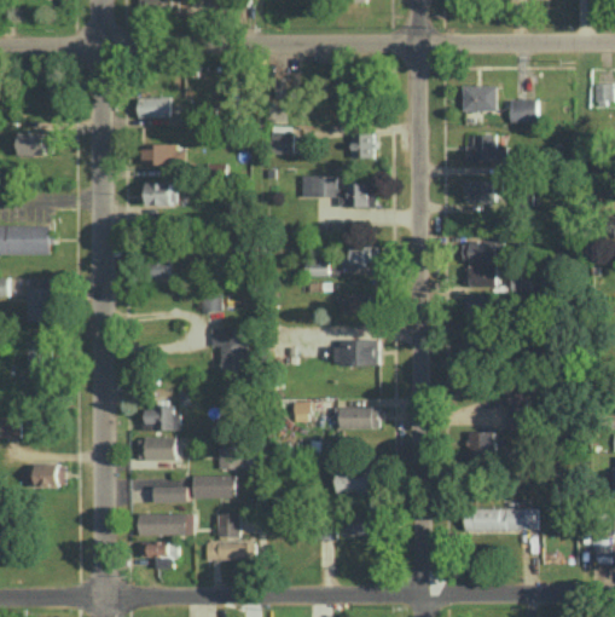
[(177,0),(137,0),(137,15),(177,15),(177,0)]
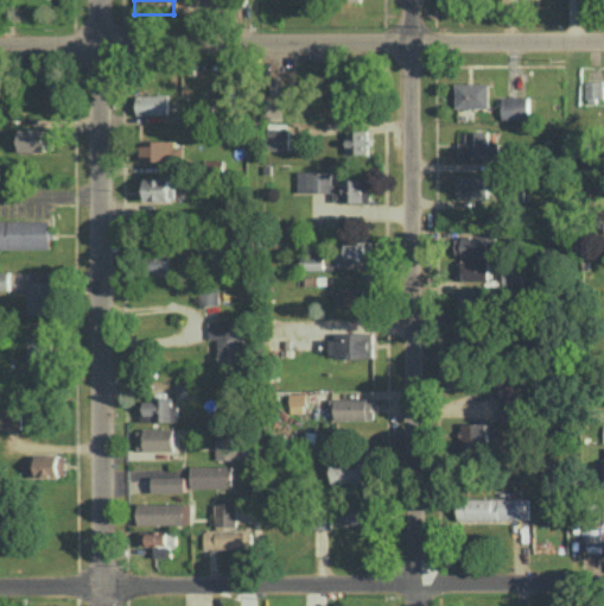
[(223,16),(222,0),(195,0),(196,17),(223,16)]
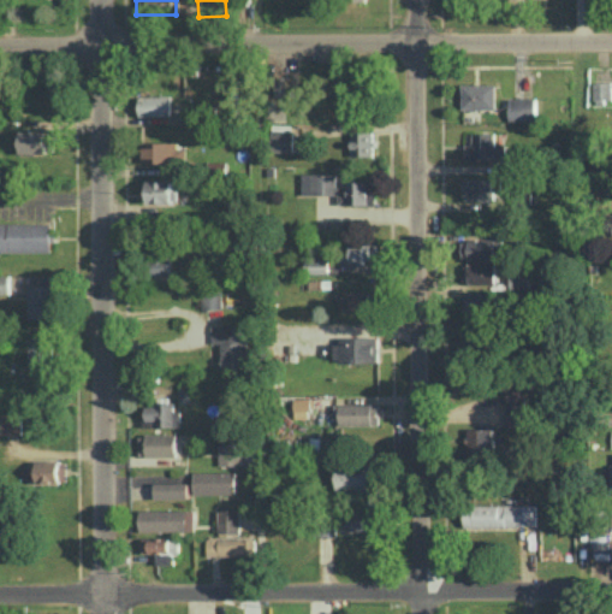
[(296,78),(272,80),(272,95),(297,95),(296,78)]
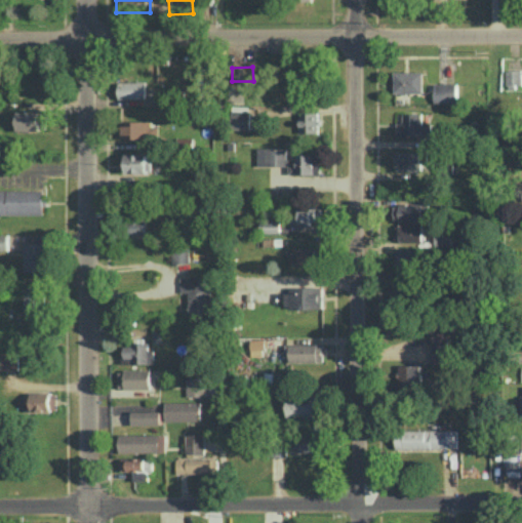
[(520,86),(519,71),(504,72),(505,87),(520,86)]
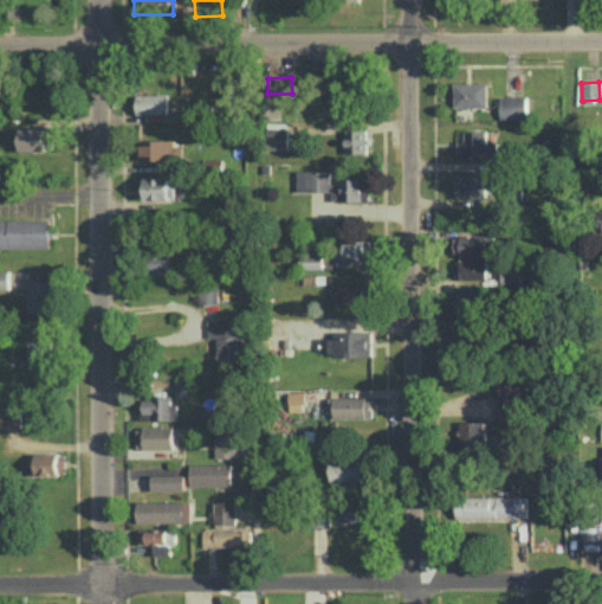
[(452,84),(452,109),(485,109),(485,85),(452,84)]
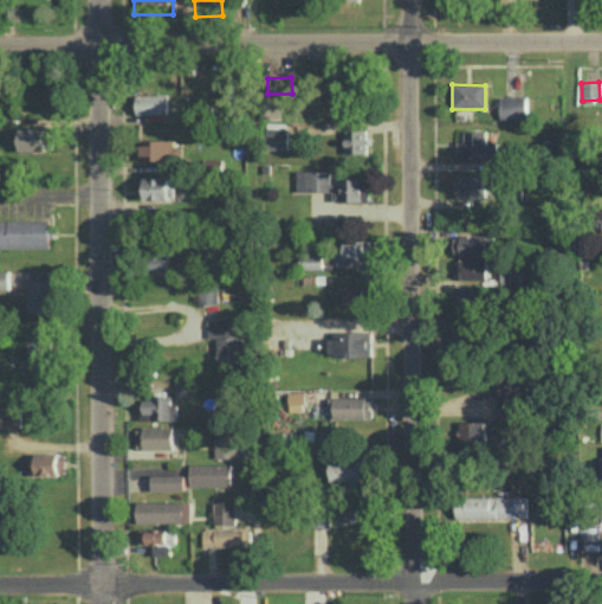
[(166,96),(134,96),(135,116),(166,116),(166,96)]
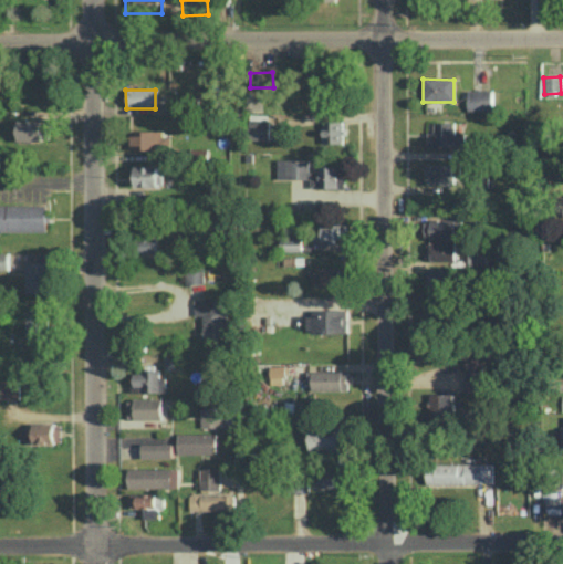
[(466,92),(466,113),(491,112),(490,92),(466,92)]
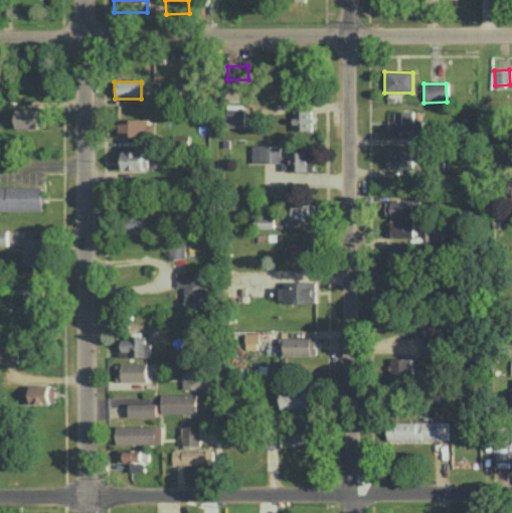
[(243,106),(225,105),(224,129),(242,129),(243,106)]
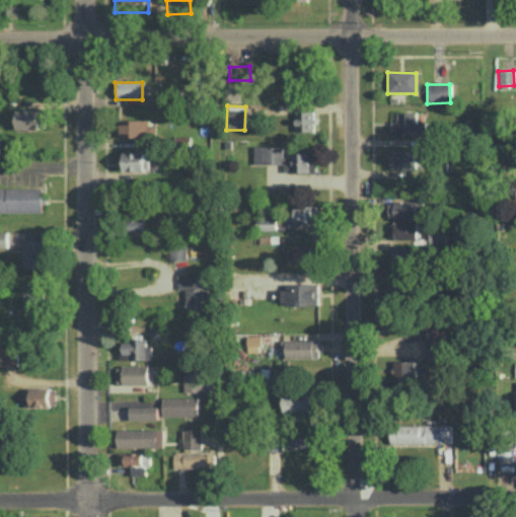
[(12,131),(38,131),(38,112),(12,112),(12,131)]
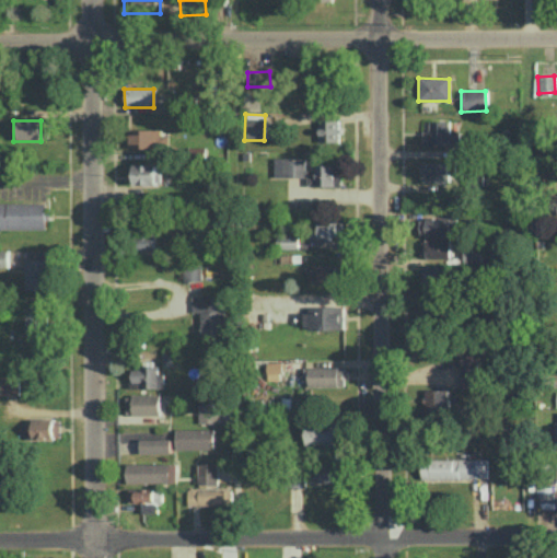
[(338,143),(338,121),(317,121),(317,143),(338,143)]
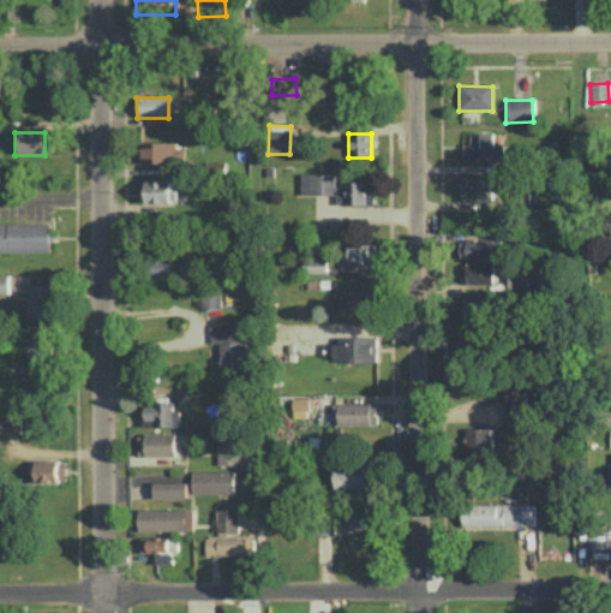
[(502,160),(502,146),(491,146),(492,135),(469,135),(469,144),(462,144),(462,160),(502,160)]
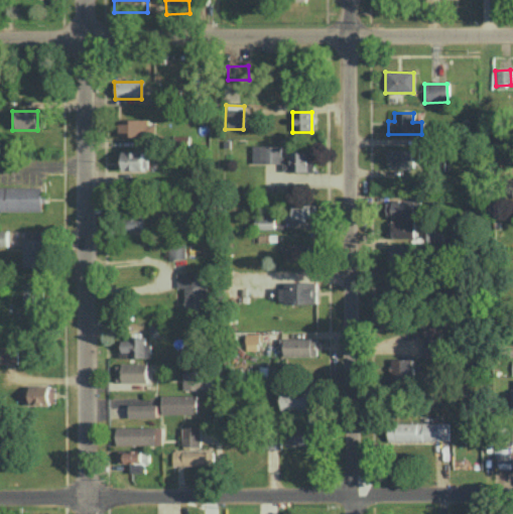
[(117,122),(117,138),(153,137),(152,121),(117,122)]
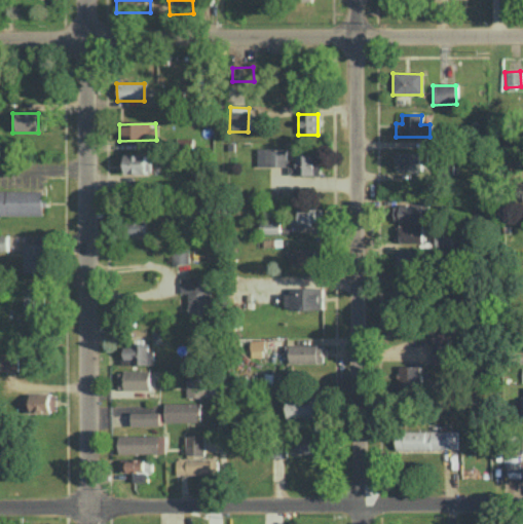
[(255,167),(285,167),(285,149),(256,149),(255,167)]
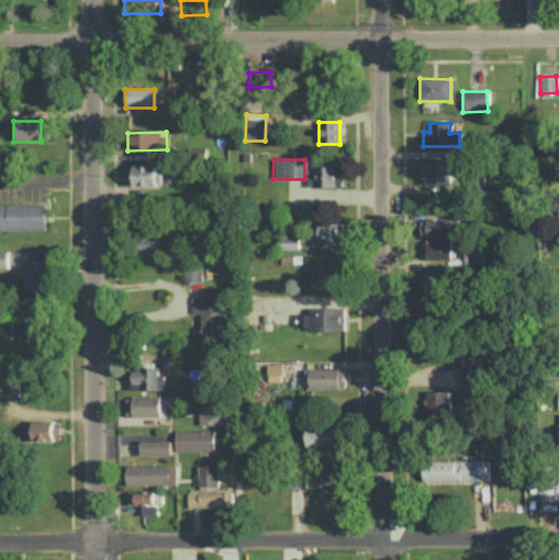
[(422,185),(454,185),(454,164),(422,163),(422,185)]
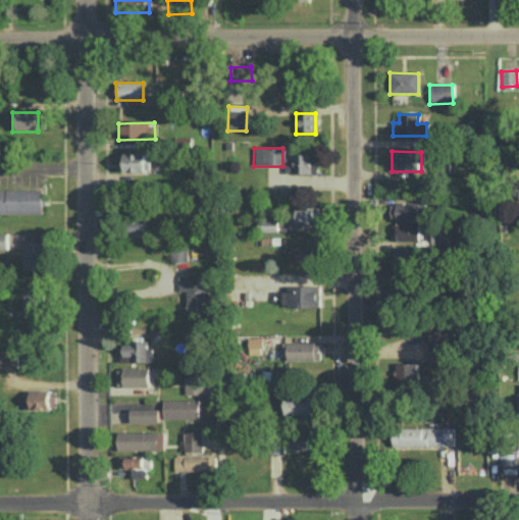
[(144,173),(144,154),(118,154),(118,173),(144,173)]
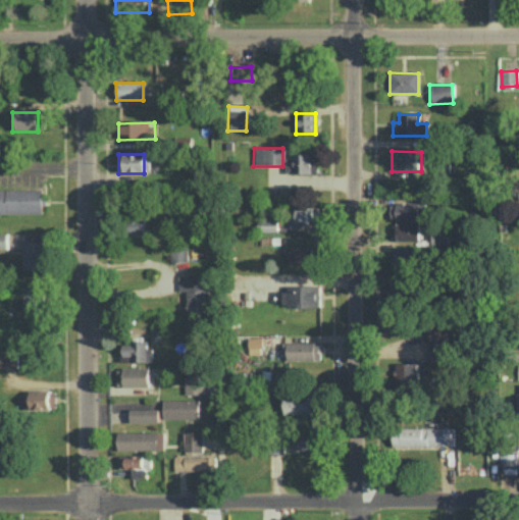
[(311,154),(292,155),(293,159),(284,159),(284,175),(311,174),(311,154)]
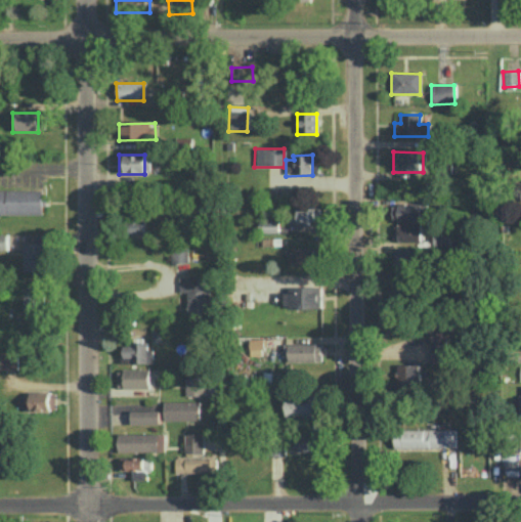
[(0,215),(42,215),(41,190),(0,190),(0,215)]
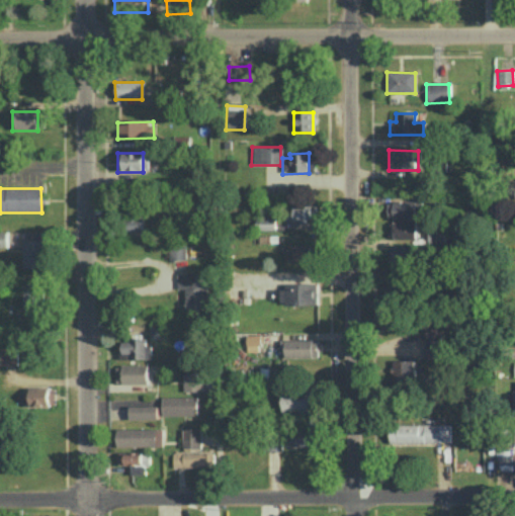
[(387,219),(421,220),(422,202),(387,202),(387,219)]
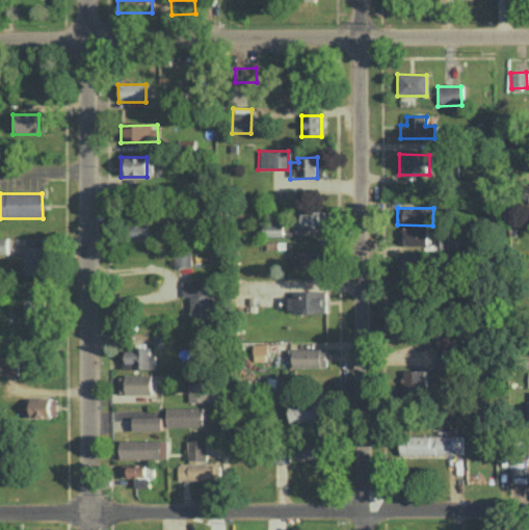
[(325,228),(325,211),(300,211),(301,216),(291,217),(292,229),(325,228)]
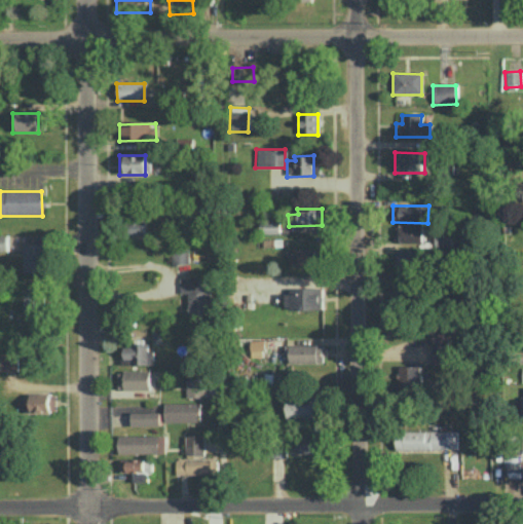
[(127,234),(144,234),(144,220),(127,221),(127,234)]
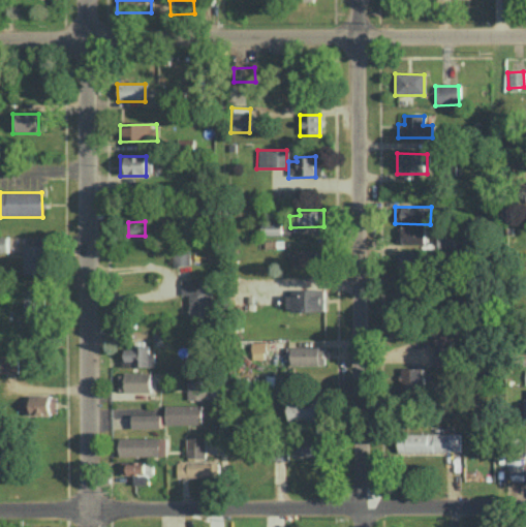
[(280,237),(281,223),(260,222),(260,236),(280,237)]
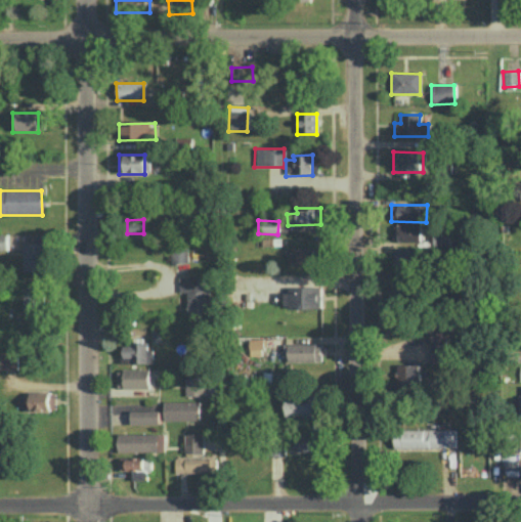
[(419,243),(419,225),(394,225),(394,243),(419,243)]
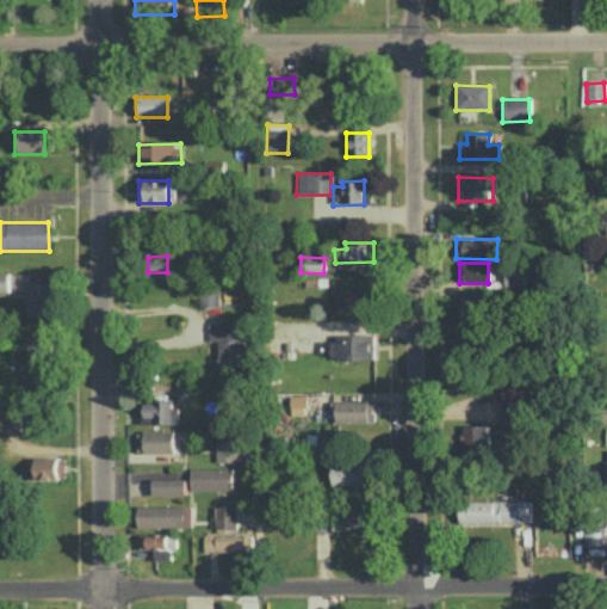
[(503,288),(524,287),(522,272),(503,272),(503,288)]
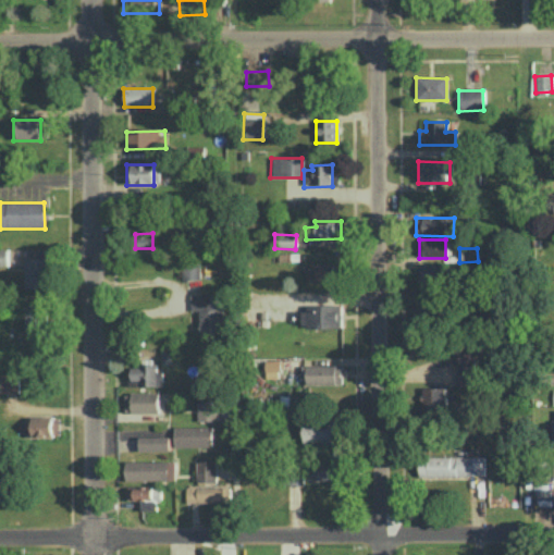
[(46,258),(23,259),(23,290),(46,290),(46,258)]
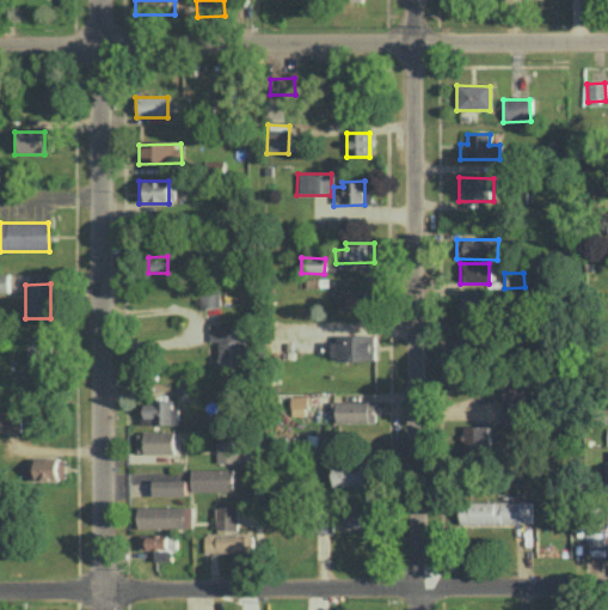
[(216,292),(198,291),(198,309),(215,309),(216,292)]
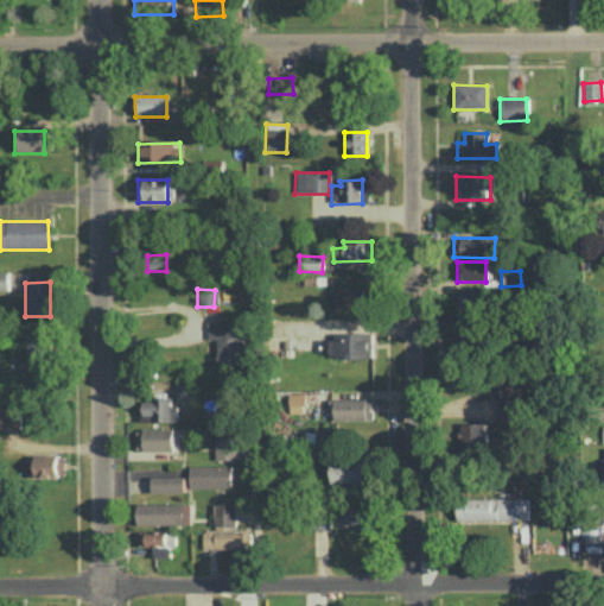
[(331,309),(370,308),(370,289),(331,291),(331,309)]
